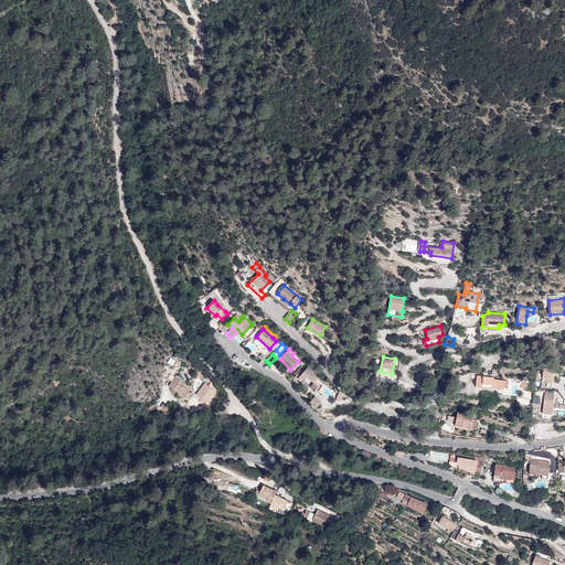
[(550,369),(543,369),(542,377),(546,379),(546,382),(542,382),(541,387),(551,388),(552,383),(553,383),(555,368),(550,366),(550,369)]
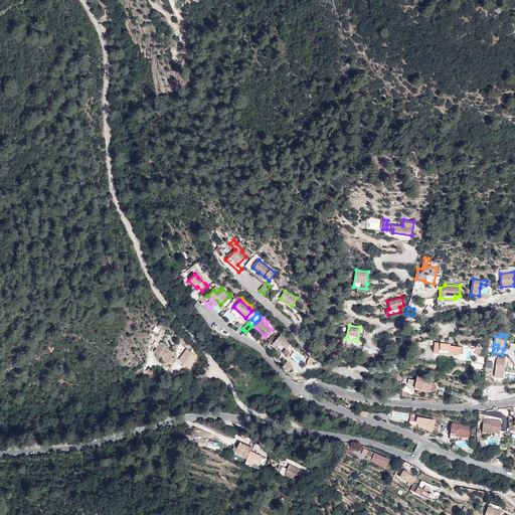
[(291,344),(281,335),(277,339),(275,337),(271,342),(273,344),(272,345),(276,348),(280,343),(287,349),(291,344)]
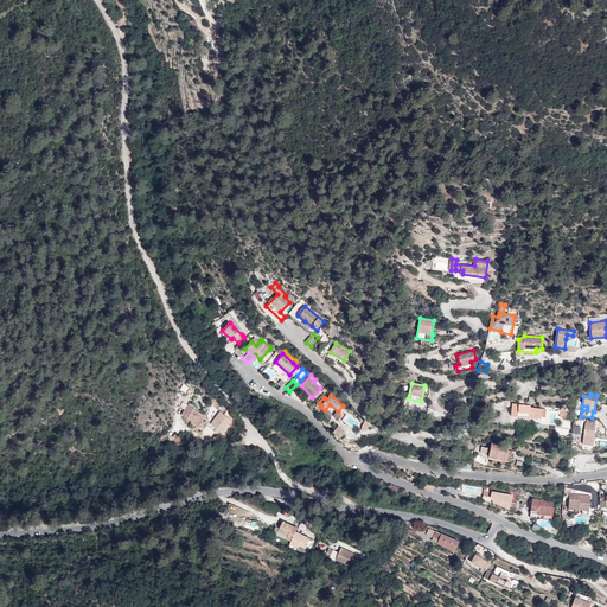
[(199,413),(191,408),(181,403),(177,414),(195,423),(199,413)]
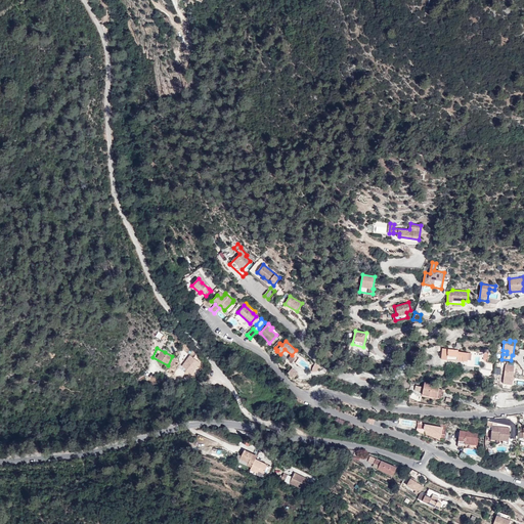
[(459,350),(442,348),(442,353),(447,354),(446,359),(467,361),(468,360),(468,353),(459,351),(459,350)]
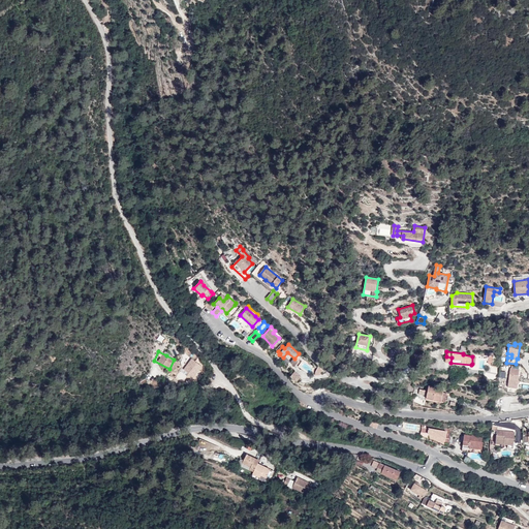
[(323,370),(318,366),(315,372),(315,375),(320,375),(323,370)]
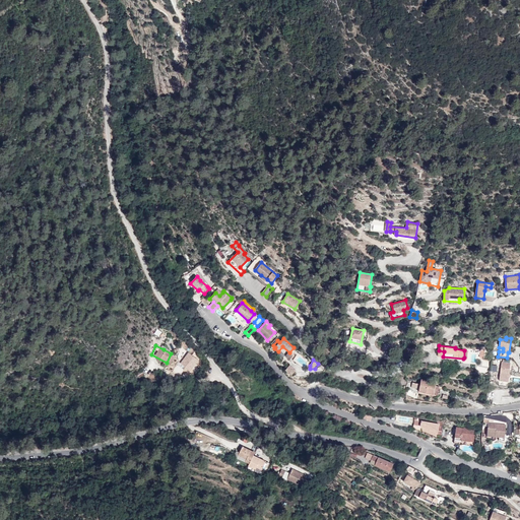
[(510,363),(502,362),(499,381),(508,382),(510,363)]
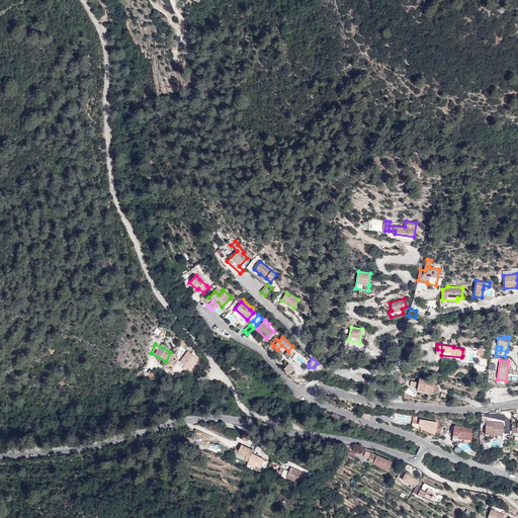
[(293,369),(287,364),(284,368),(290,373),(293,369)]
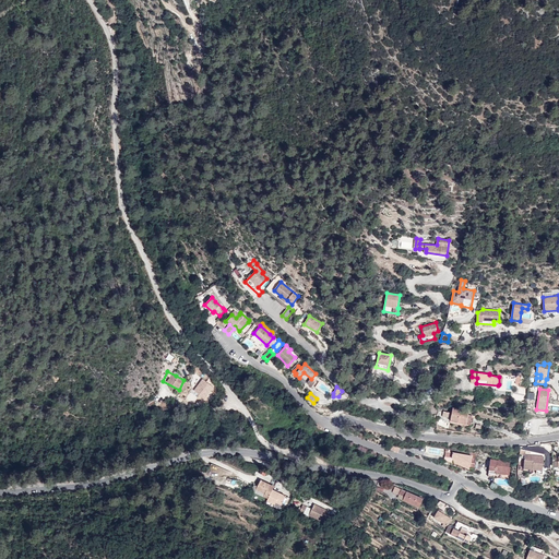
[(452,413),(443,411),(442,416),(451,418),(450,420),(458,423),(459,419),(467,421),(468,415),(468,412),(453,408),(452,413)]
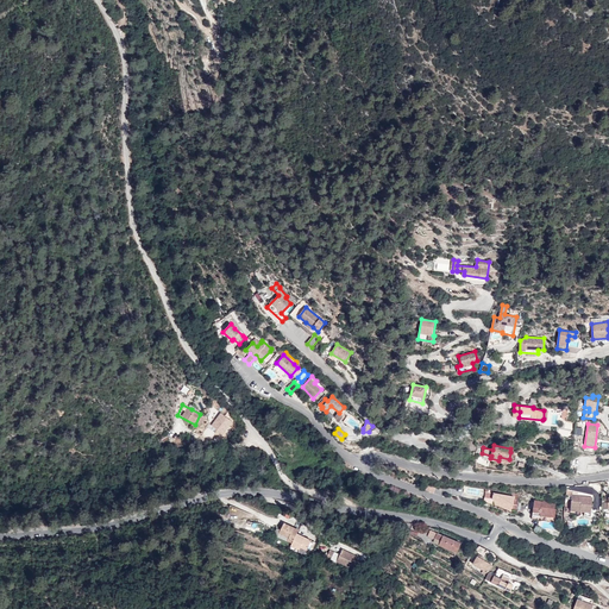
[(510,452),(509,459),(500,457),(498,460),(513,463),(515,452),(510,452)]
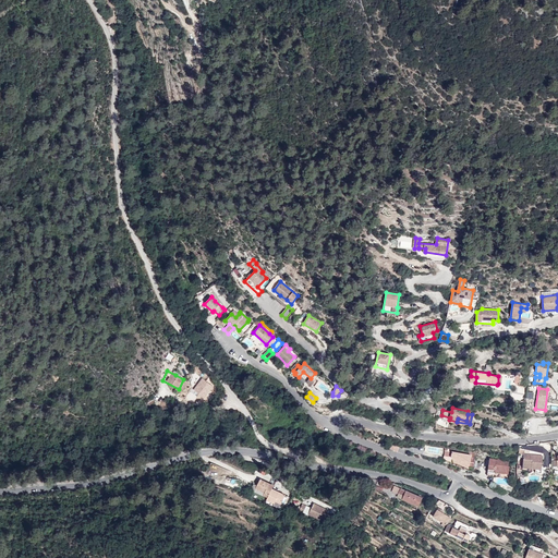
[(452,450),(445,449),(444,456),(451,457),(451,458),(463,464),(462,464),(468,468),(469,465),(473,466),(475,453),(452,449),(452,450)]
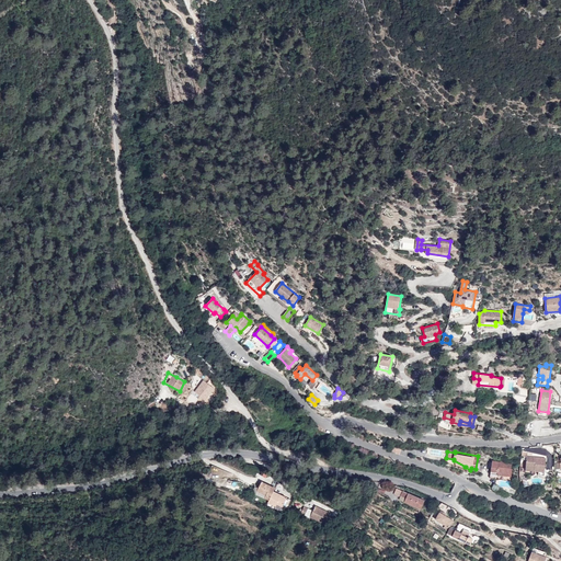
[(546,458),(527,456),(525,470),(538,471),(545,472),(546,458)]
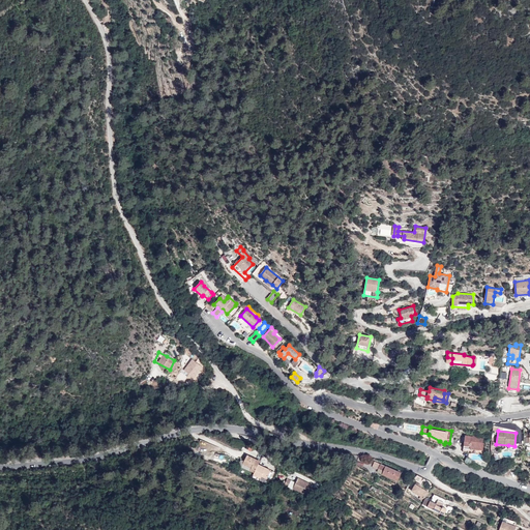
[(472,437),(465,436),(463,451),(482,454),(483,443),(482,443),(483,439),(479,438),(479,436),(472,435),(472,437)]
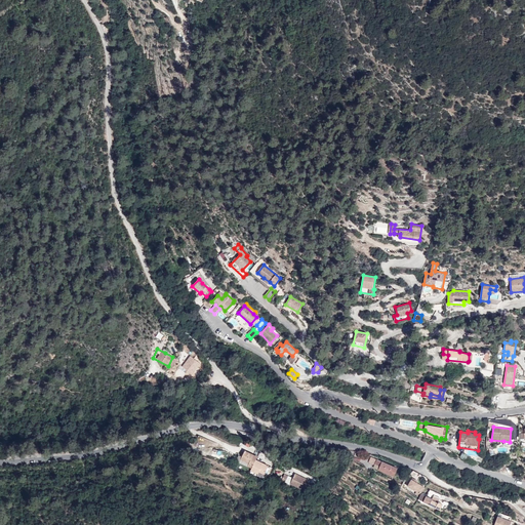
[(257,456),(245,450),(242,456),(239,455),(236,460),(240,462),(241,460),(249,463),(248,466),(251,469),(255,459),(257,456)]
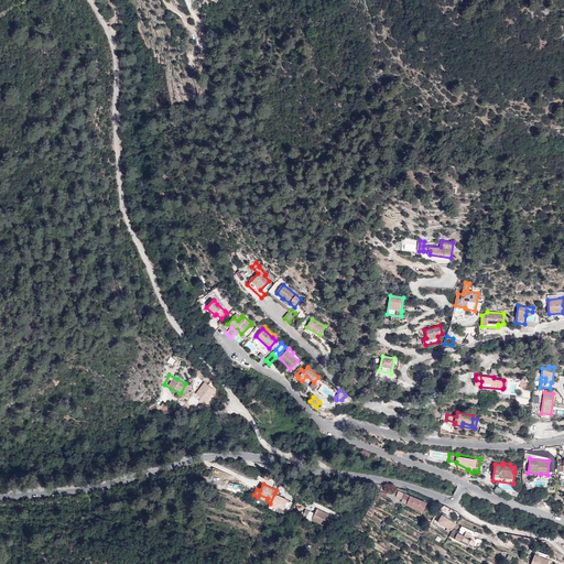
[(426,503),(399,491),(396,497),(402,500),(402,499),(408,501),(407,505),(422,512),(426,503)]
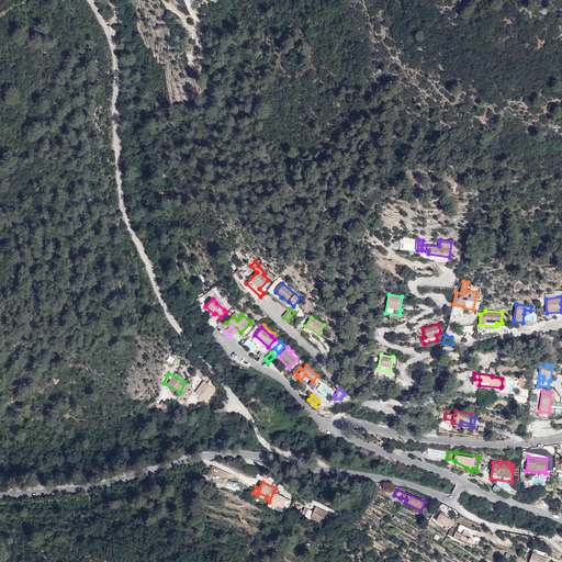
[(288,498),(273,492),(269,502),(268,504),(277,507),(278,505),(283,508),(284,504),(288,498)]
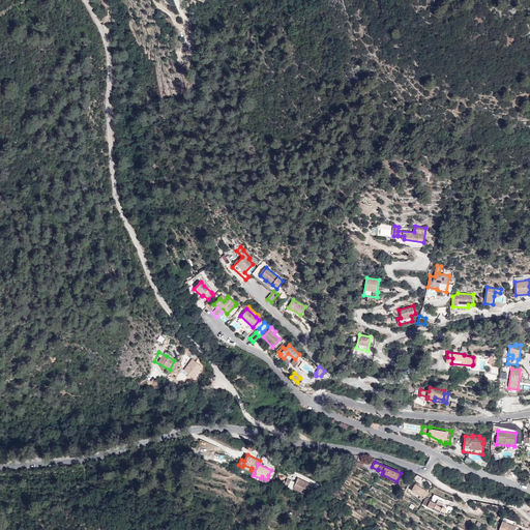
[(423,478),(417,475),(412,479),(419,483),(423,478)]
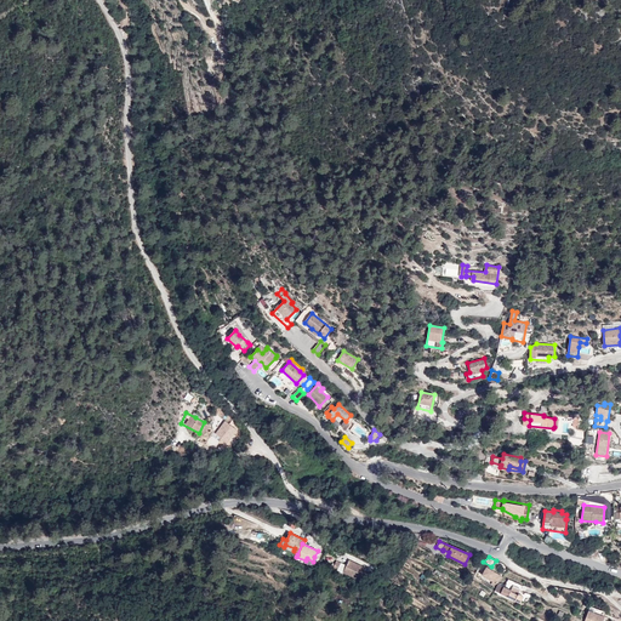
[(365,569),(349,560),(347,565),(343,573),(360,580),(365,569)]
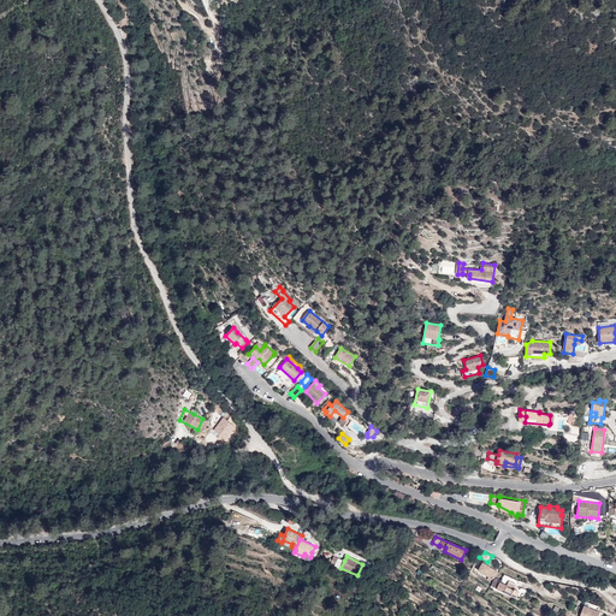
[(489,566),(483,563),(478,570),(489,578),(487,580),(492,582),(498,573),(489,566)]
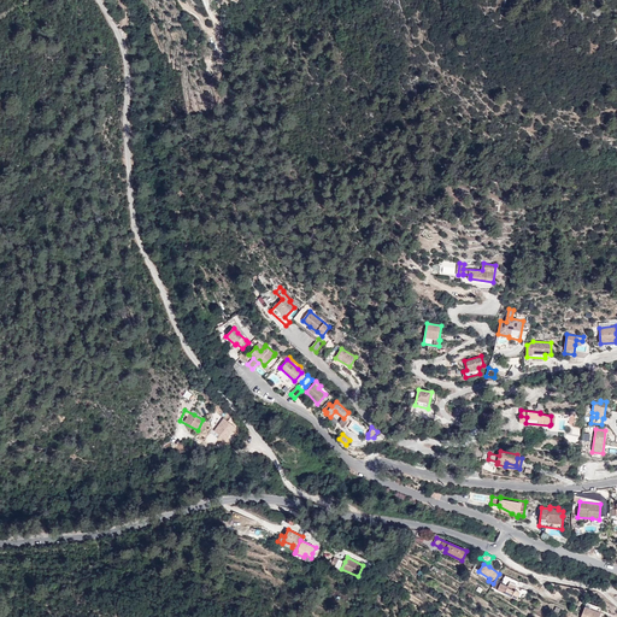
[(494,581),(492,587),(512,597),(515,591),(516,587),(517,588),(519,582),(505,576),(503,581),(497,579),(494,581)]
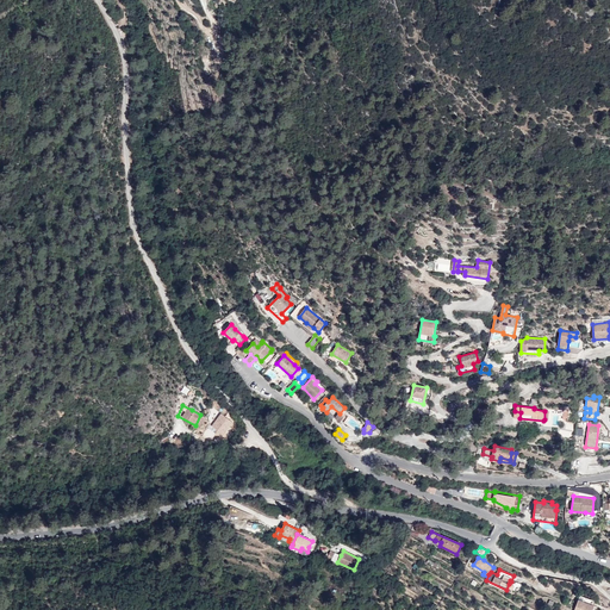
[(593,601),(579,596),(574,609),(592,609),(593,607),(592,605),(593,601)]
